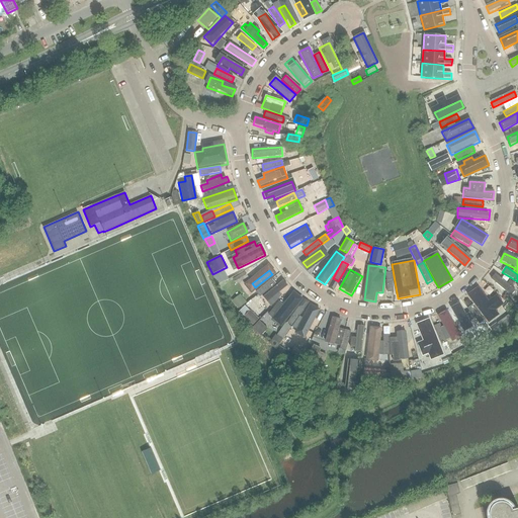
[(247,277),(244,272),(234,279),(237,284),(247,277)]
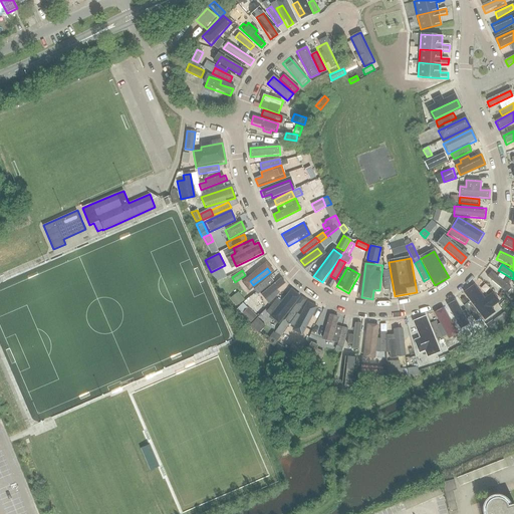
[(492,272),(487,278),(507,294),(512,288),(492,272)]
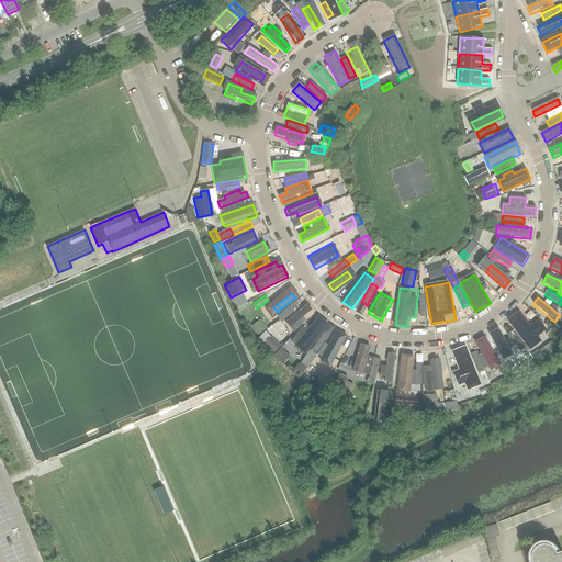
[(298,310),(293,304),(277,317),(281,323),(298,310)]
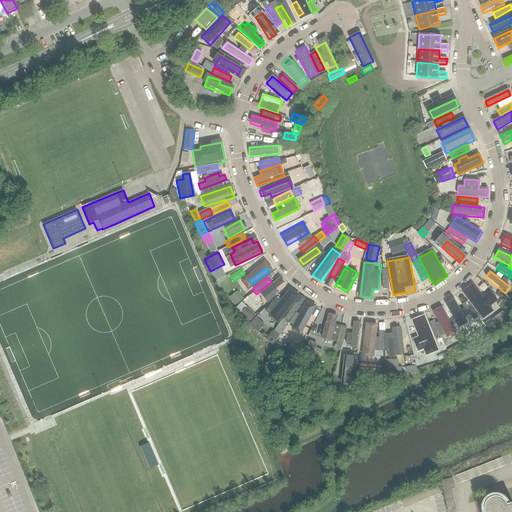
[(284,284),(280,278),(259,295),(264,300),(284,284)]
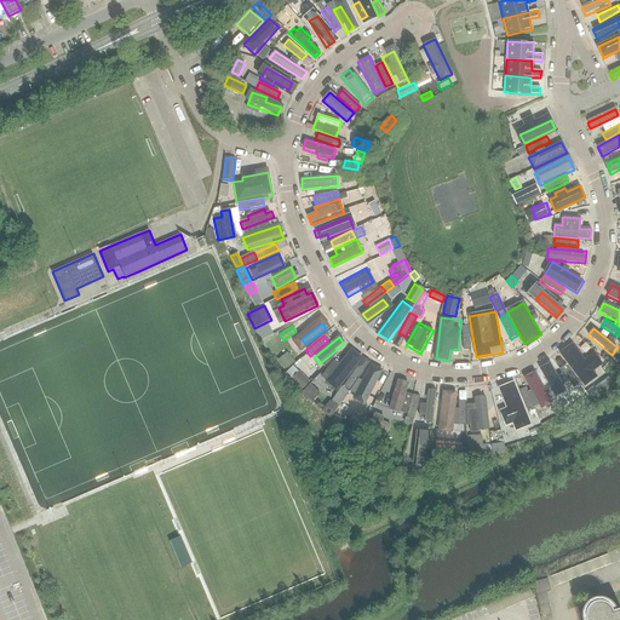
[(598,378),(572,345),(558,356),(585,389),(598,378)]
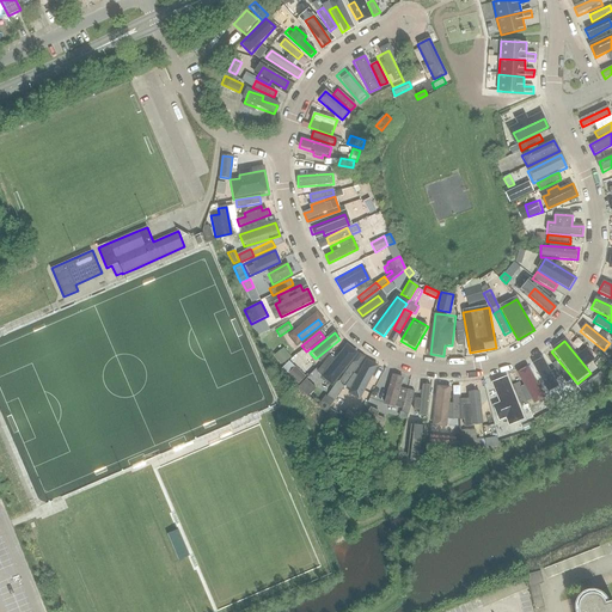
[(359,354),(348,344),(337,359),(332,355),(318,374),(334,386),(359,354)]
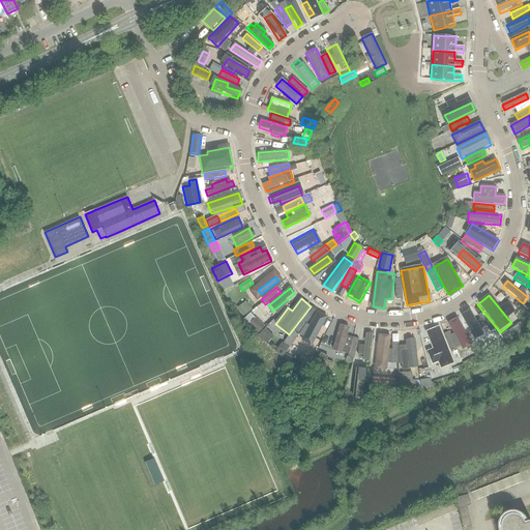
[(252,310),(246,302),(238,308),(243,316),(252,310)]
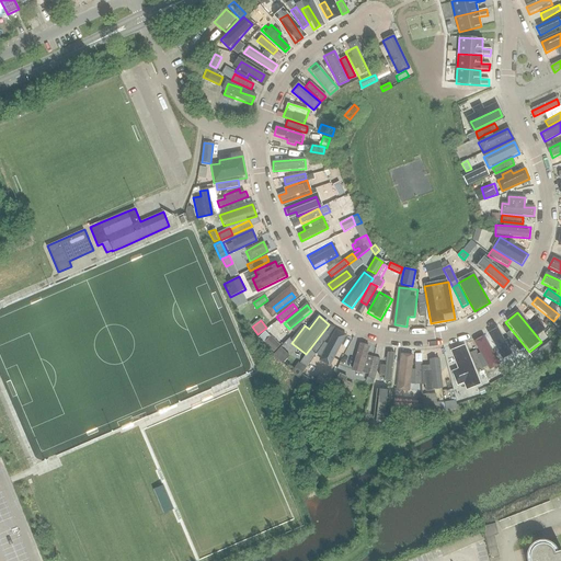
[(347,336),(333,329),(316,358),(332,366),(347,336)]
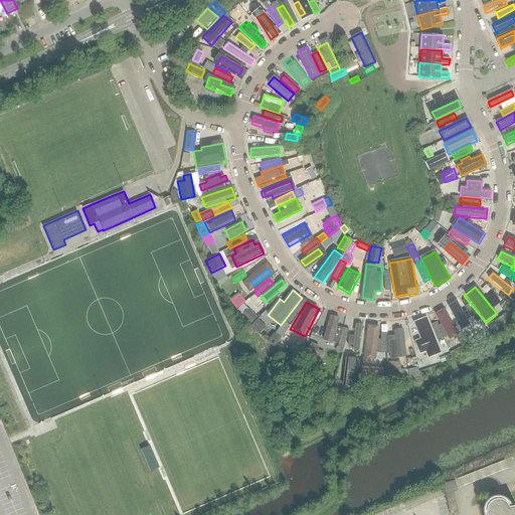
[(469,303),(464,307),(476,322),(481,319),(469,303)]
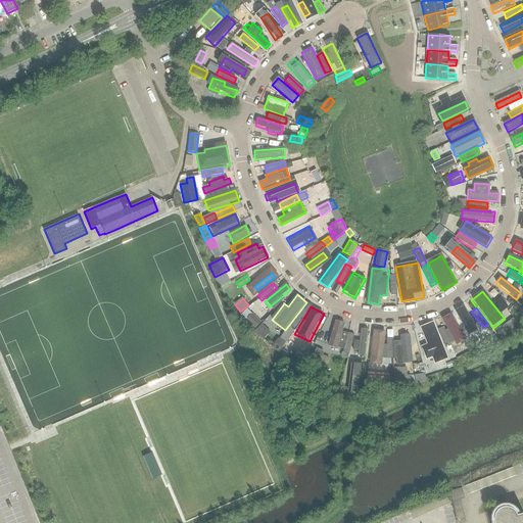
[(301,320),(305,314),(300,310),(289,326),(294,330),(301,320)]
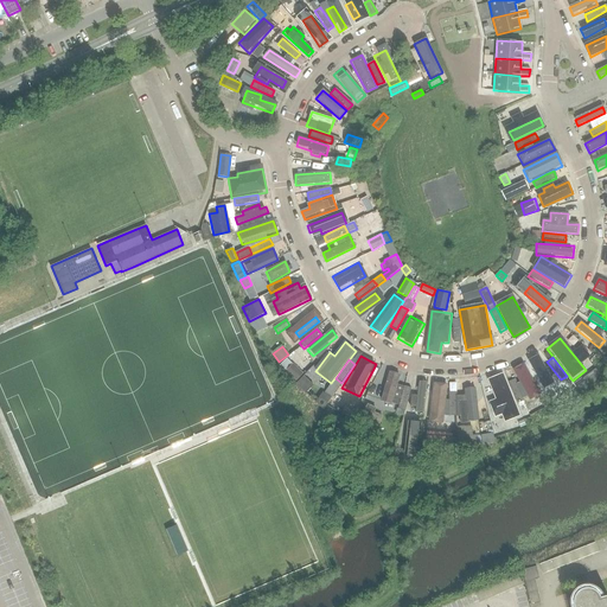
[(537,359),(529,364),(544,390),(553,385),(537,359)]
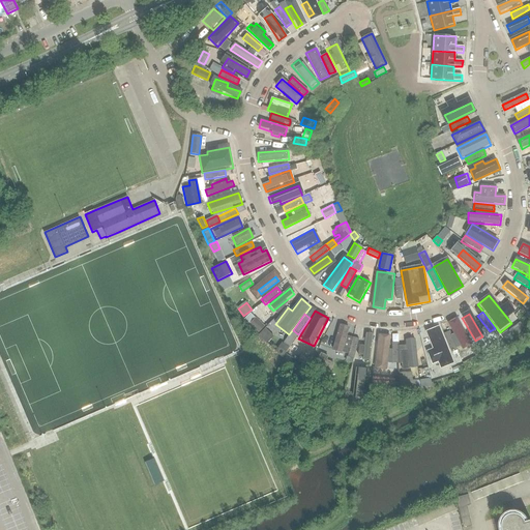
[(264,326),(256,318),(249,324),(258,332),(264,326)]
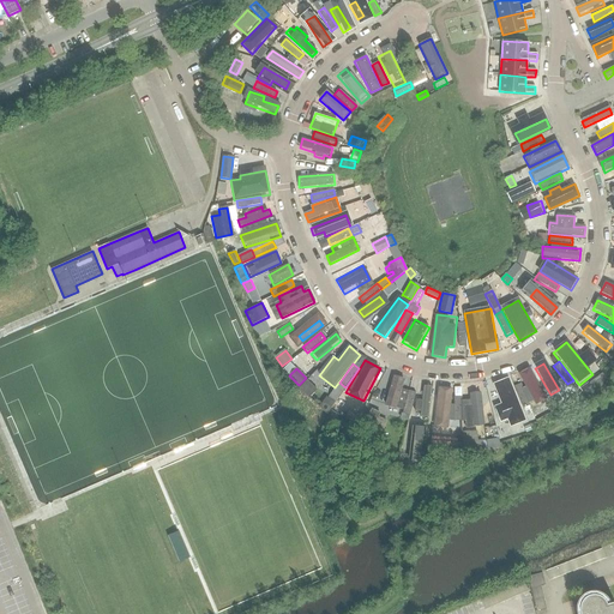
[(398,410),(407,380),(393,377),(385,407),(398,410)]
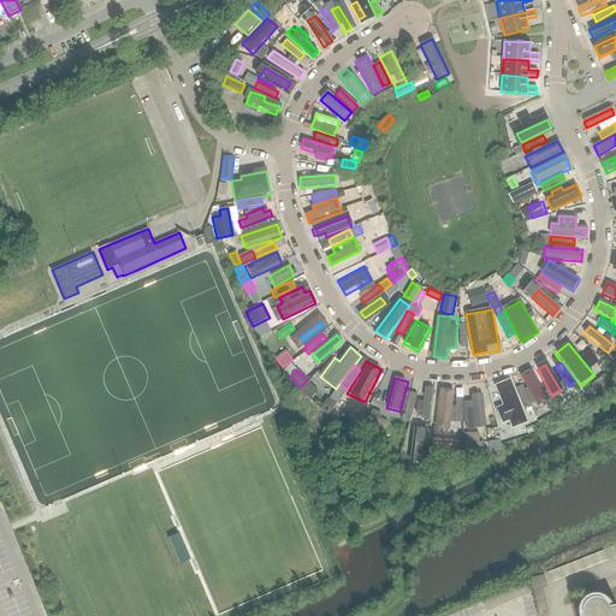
[(525,410),(510,379),(501,383),(507,396),(501,398),(507,409),(513,407),(516,414),(525,410)]
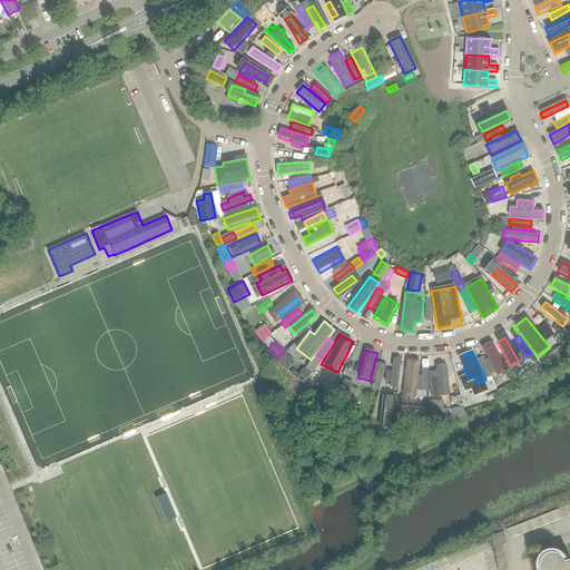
[(294,362),(285,354),(278,362),(287,370),(294,362)]
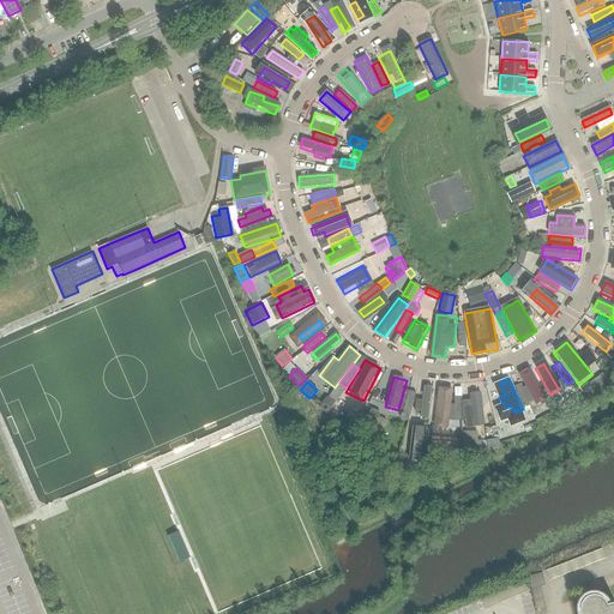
[(522,384),(515,386),(523,409),(530,405),(522,384)]
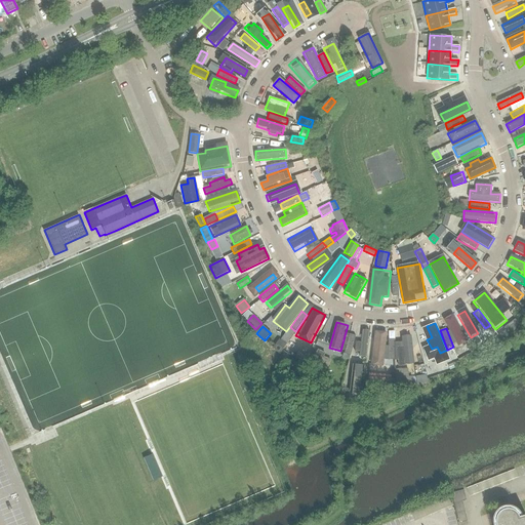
[(371,331),(362,330),(360,342),(356,341),(355,351),(359,352),(359,356),(368,357),(371,331)]
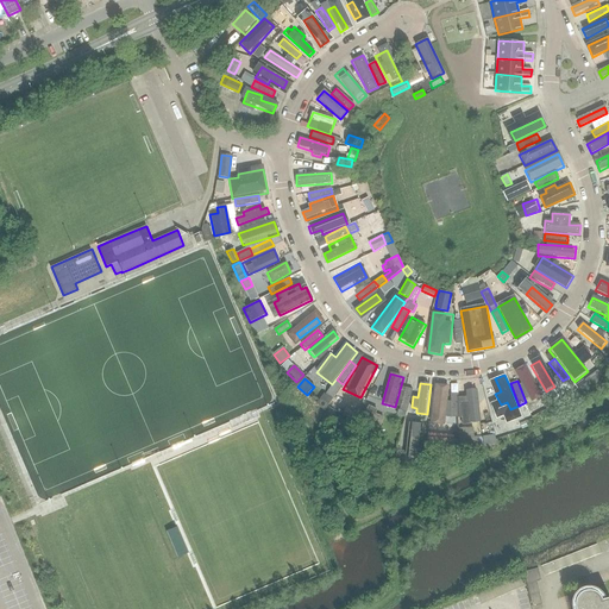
[(528,383),(521,387),(529,401),(535,397),(528,383)]
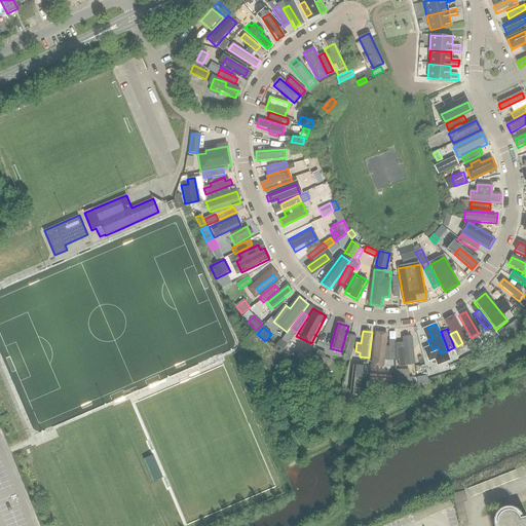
[(385,367),(388,335),(375,333),(372,366),(385,367)]
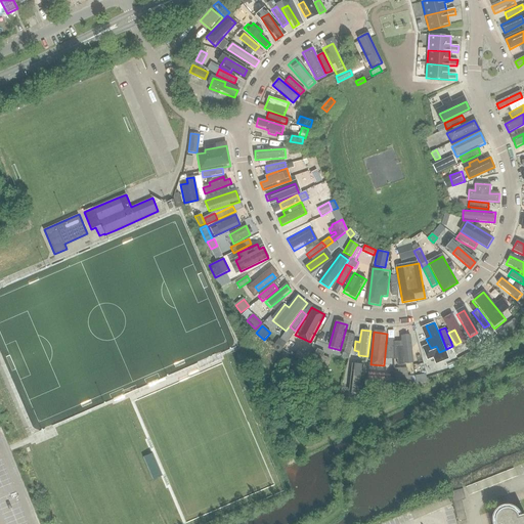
[(349,355),(354,335),(349,334),(344,350),(343,353),(344,353),(349,355)]
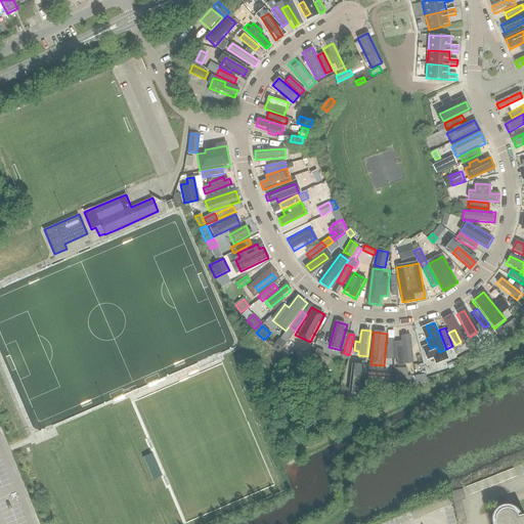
[(410,336),(394,338),(397,365),(413,363),(410,336)]
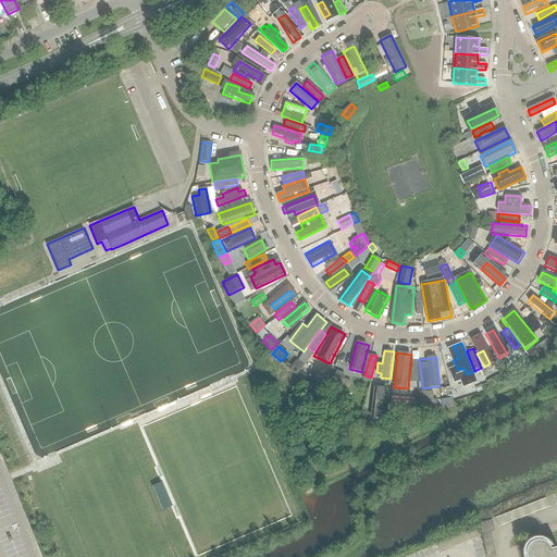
[(327,380),(317,374),(313,380),(324,386),(327,380)]
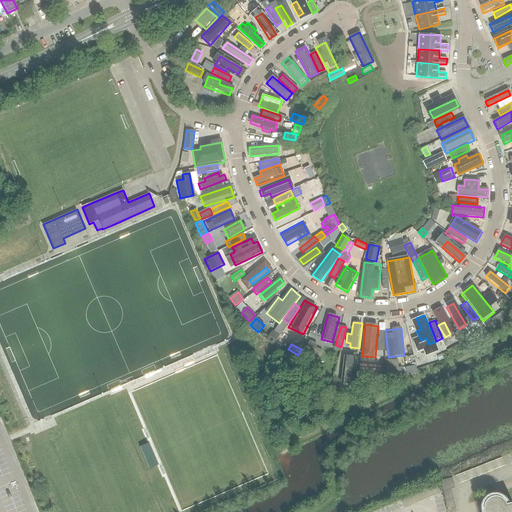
[(340,384),(352,385),(355,356),(343,355),(340,384)]
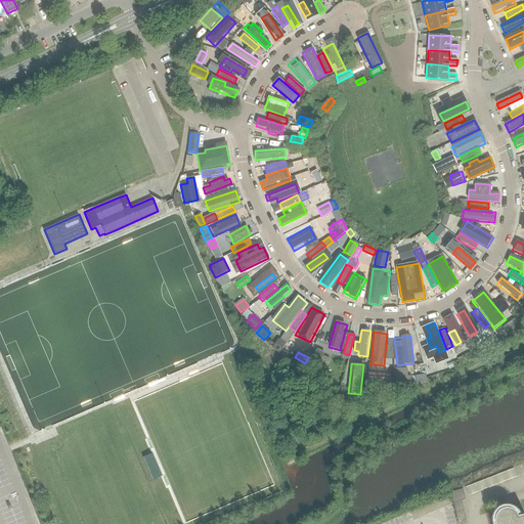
[(412,375),(401,376),(402,384),(413,383),(412,375)]
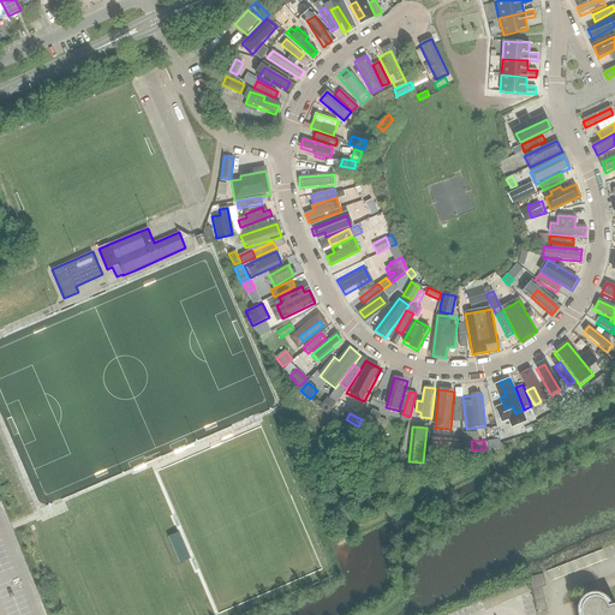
[(489,452),(500,449),(499,440),(488,441),(489,452)]
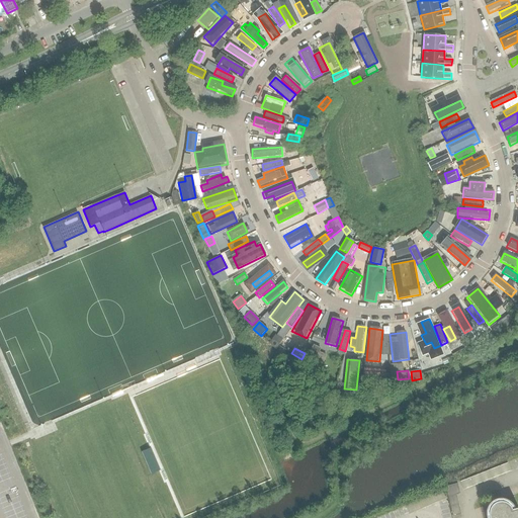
[(335,392),(334,403),(341,404),(343,394),(335,392)]
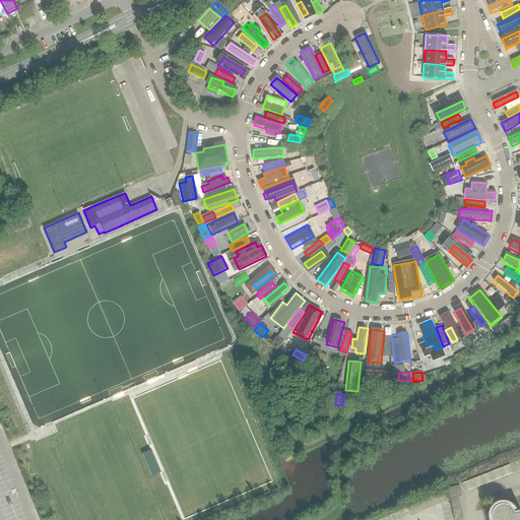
[(462,483),(450,486),(457,516),(465,514),(460,495),(464,494),(462,483)]
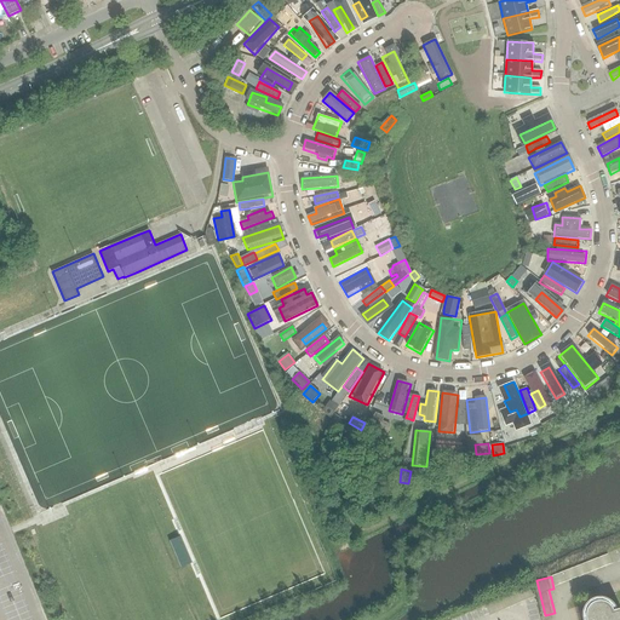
[(619,619),(619,608),(613,610),(612,609),(612,608),(610,607),(609,606),(608,604),(607,603),(606,603),(604,602),(602,602),(601,601),(600,601),(597,601),(596,602),(595,602),(593,602),(592,603),(590,604),(589,606),(587,607),(586,609),(586,610),(585,612),(585,613),(585,614),(585,616),(585,618),(585,619),(619,619)]
